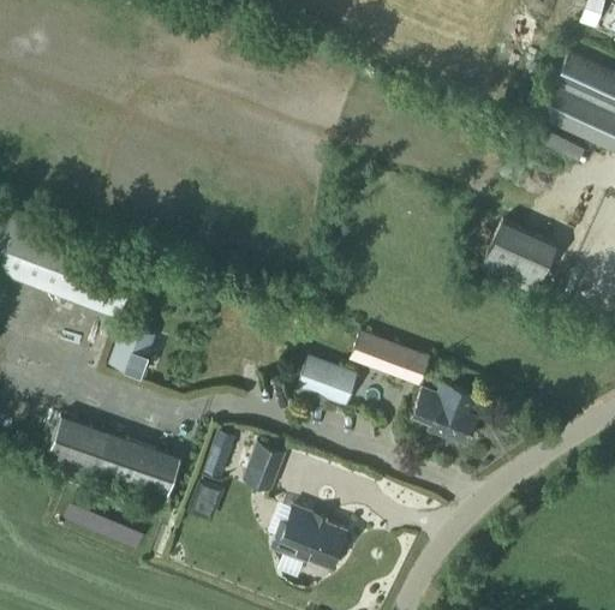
[(597,0),(587,0),(580,23),(595,28),(603,3),(597,0)]
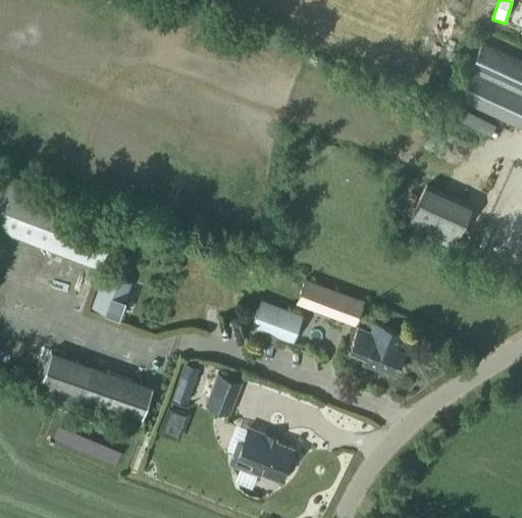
[(521,14),(511,10),(504,30),(521,36),(521,14)]
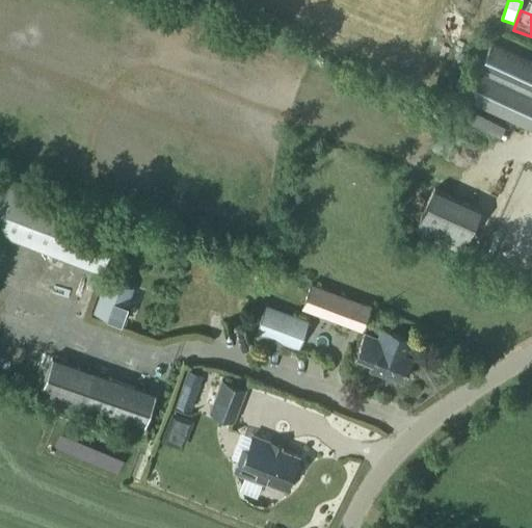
[(531,67),(490,49),(464,105),(531,134),(531,67)]
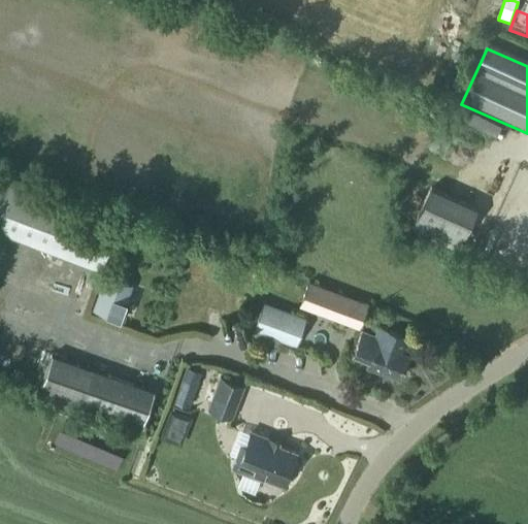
[(473,113),(468,125),(497,139),(502,128),(473,113)]
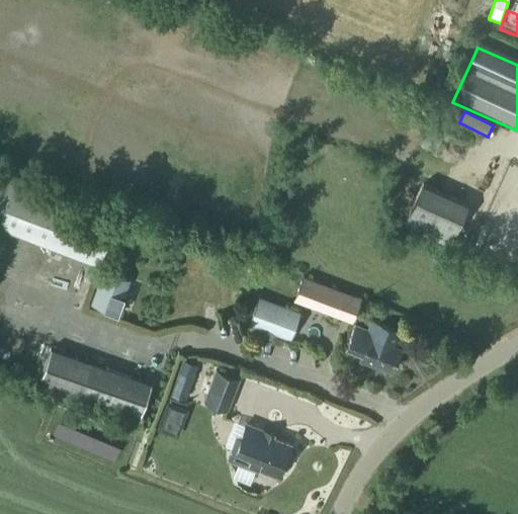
[(0,227),(98,264),(117,215),(0,170),(0,227)]
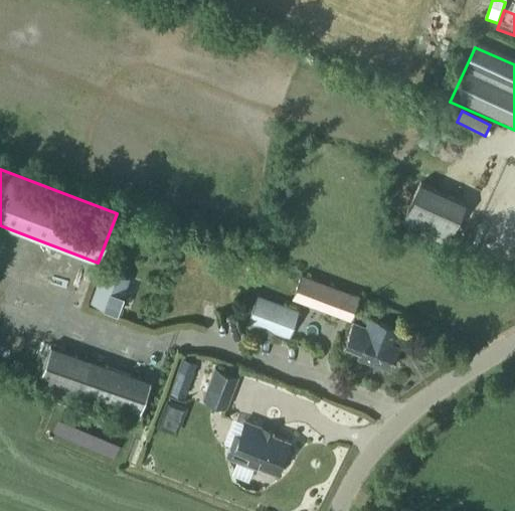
[(402,226),(446,246),(467,206),(422,186),(402,226)]
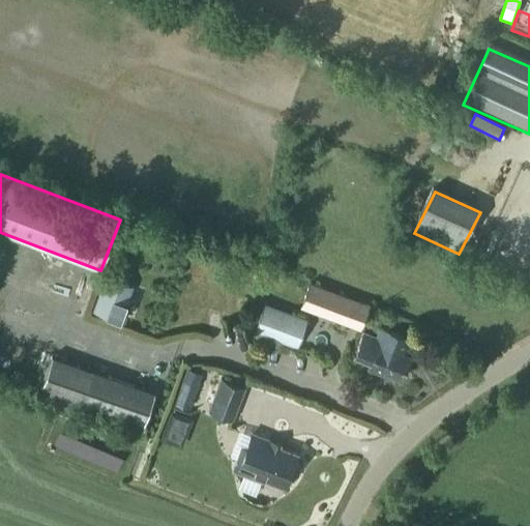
[(107,278),(93,314),(117,322),(129,287),(107,278)]
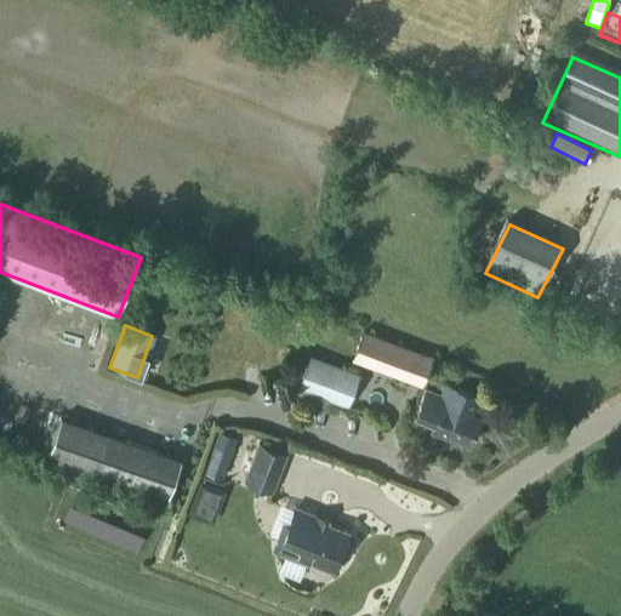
[(432,360),(362,334),(351,363),(421,389),(432,360)]
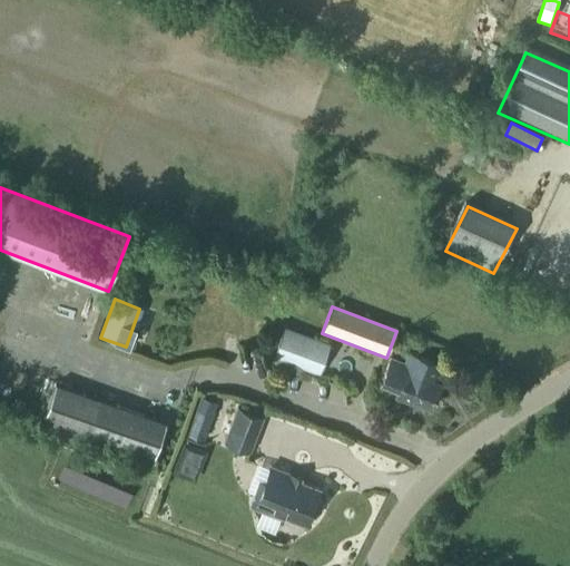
[(320,378),(332,348),(284,330),(273,360),(320,378)]
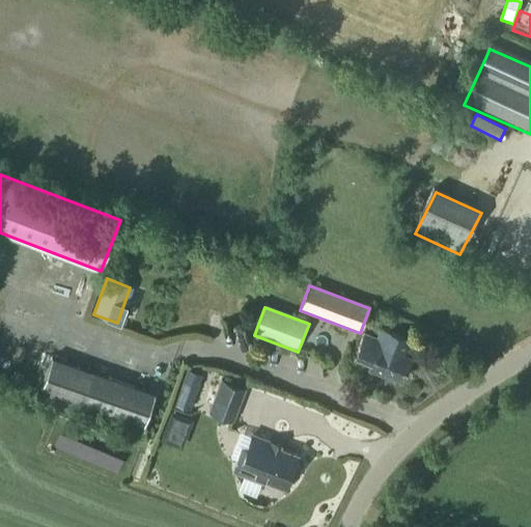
[(363,340),(358,354),(373,360),(369,369),(401,382),(411,359),(407,357),(413,342),(382,330),(375,344),(363,340)]
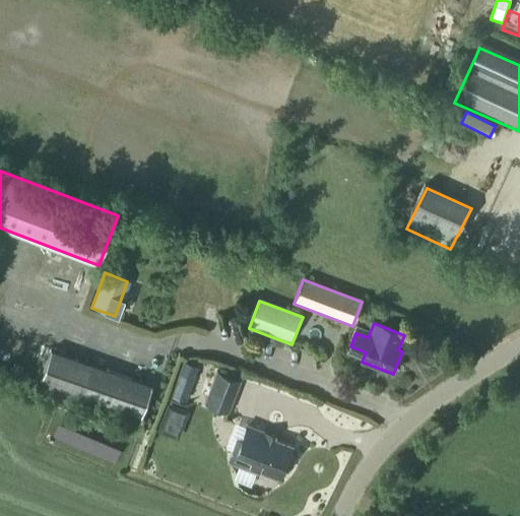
[(52,352),(39,390),(138,426),(152,388),(52,352)]
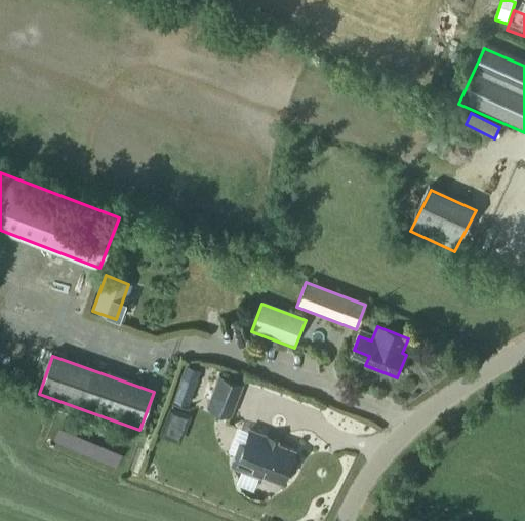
[(243,386),(218,376),(206,409),(231,419),(243,386)]
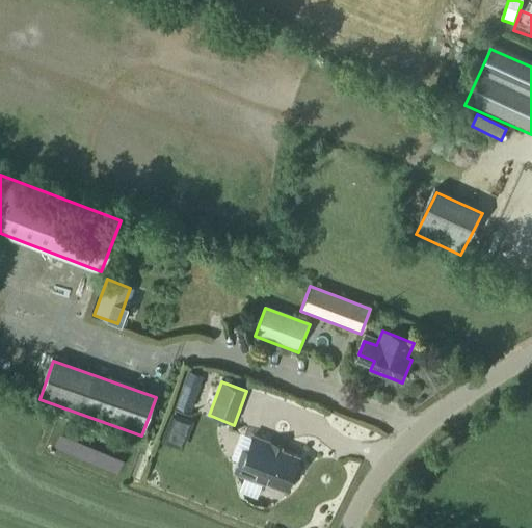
[(176,404),(191,410),(196,396),(181,390),(176,404)]
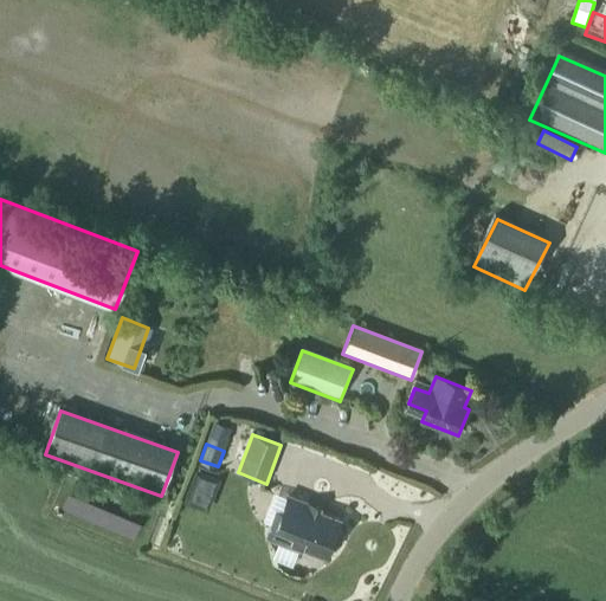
[(210,508),(219,480),(202,475),(192,502),(210,508)]
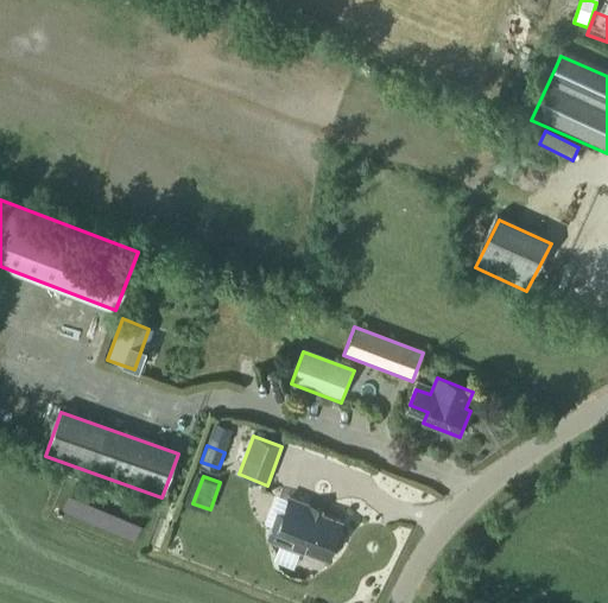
[(139,546),(147,526),(73,496),(64,515),(139,546)]
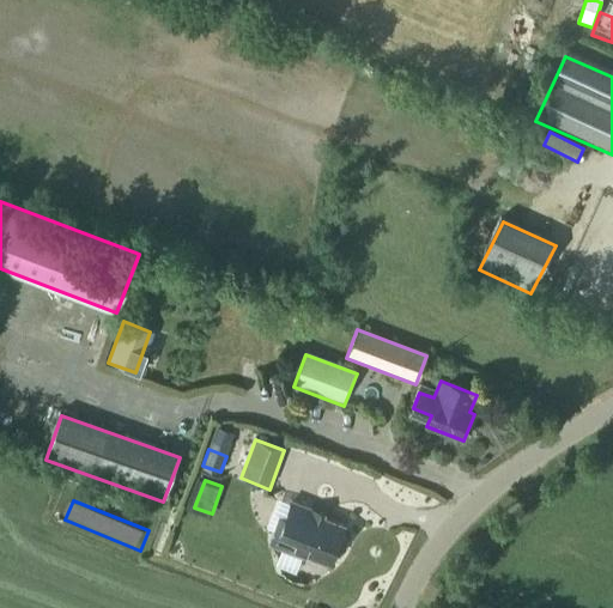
[(339,539),(344,527),(311,515),(313,511),(292,504),(285,522),(279,520),(268,546),(303,559),(304,555),(329,565),(333,554),(340,557),(346,541),(339,539)]
